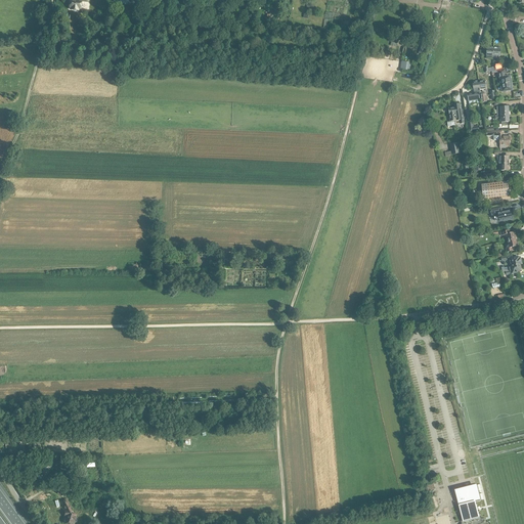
[(84,3),(84,0),(74,0),(75,2),(67,2),(67,11),(68,11),(76,11),(78,11),(78,3),(84,3)]
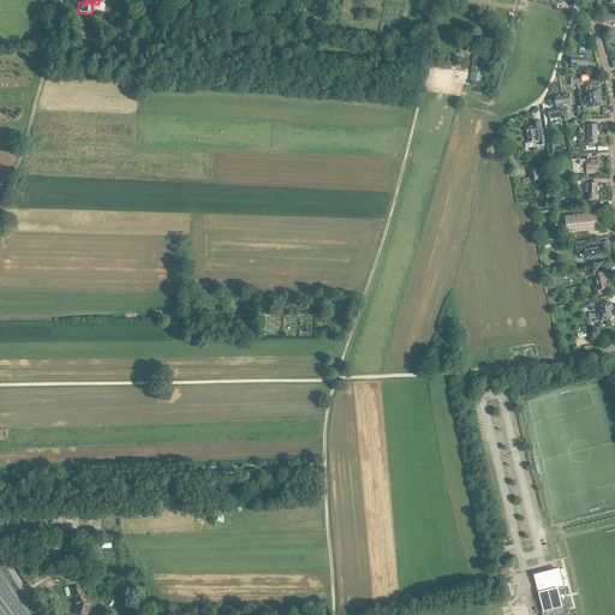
[(483,73),(473,72),(472,82),(482,83),(483,73)]
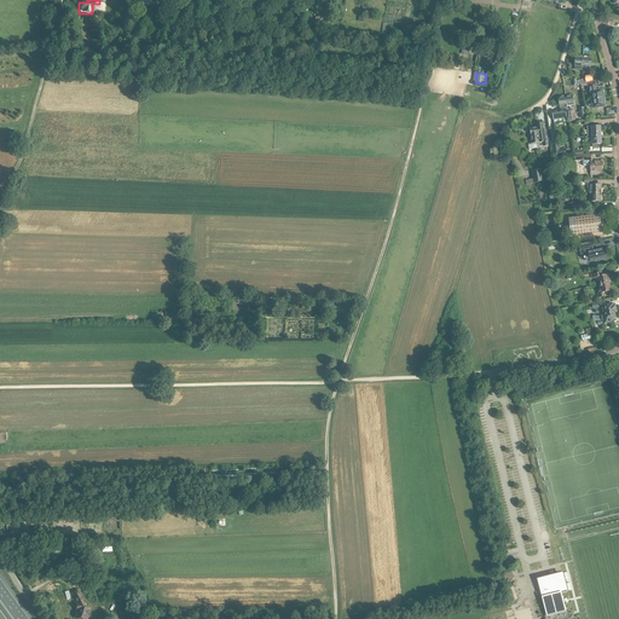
[(591,92),(593,100),(606,98),(605,94),(603,94),(603,91),(596,92),(595,84),(597,84),(596,82),(589,84),(590,93),(591,92)]
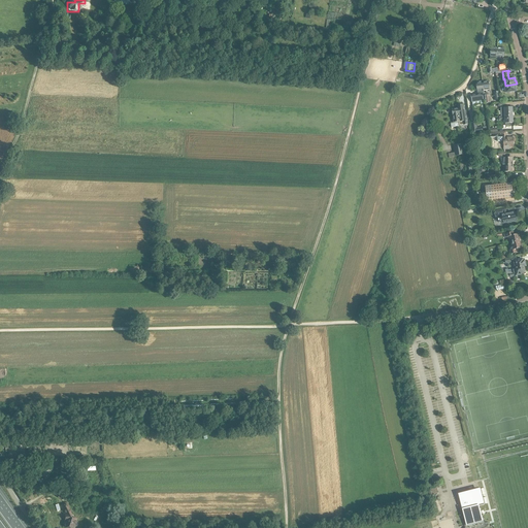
[(477,83),(477,84),(476,85),(477,95),(481,94),(482,100),(480,101),(480,105),(484,105),(485,109),(487,109),(486,104),(486,103),(483,84),(481,84),(481,81),(477,83)]
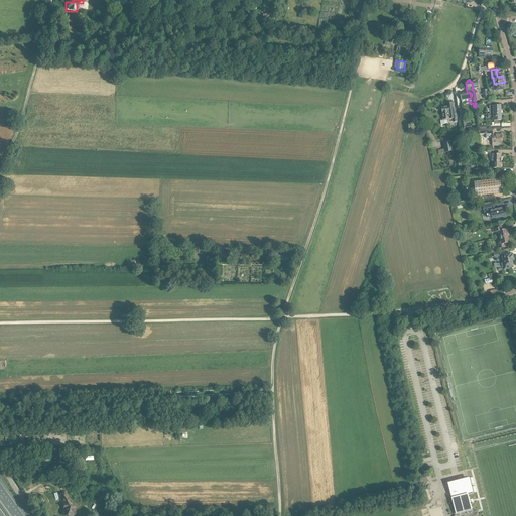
[(478,84),(478,81),(472,82),(475,101),(479,100),(478,94),(477,94),(477,92),(481,91),(480,84),(478,84)]
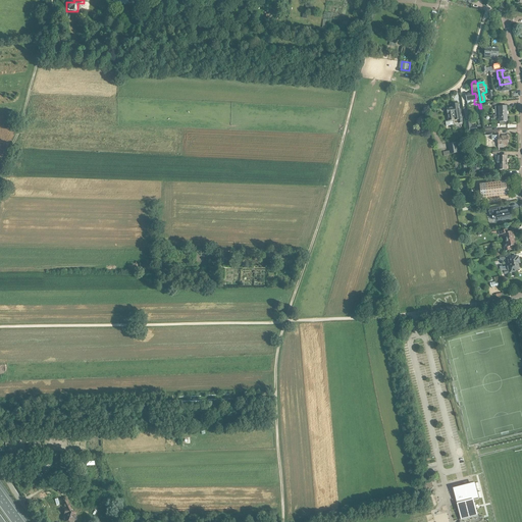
[(511,87),(511,83),(500,85),(501,92),(511,90),(510,87),(511,87)]
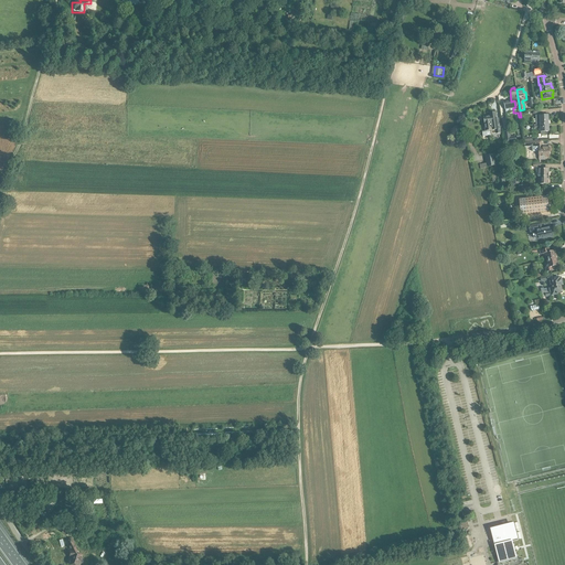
[(490,116),(489,116),(491,131),(492,135),(501,134),(499,118),(497,119),(496,113),(490,113),(490,116)]
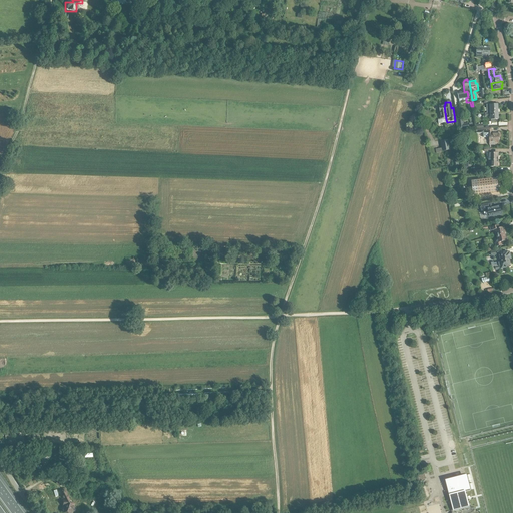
[(446,123),(446,119),(444,105),(439,106),(441,119),(438,120),(439,124),(446,123)]
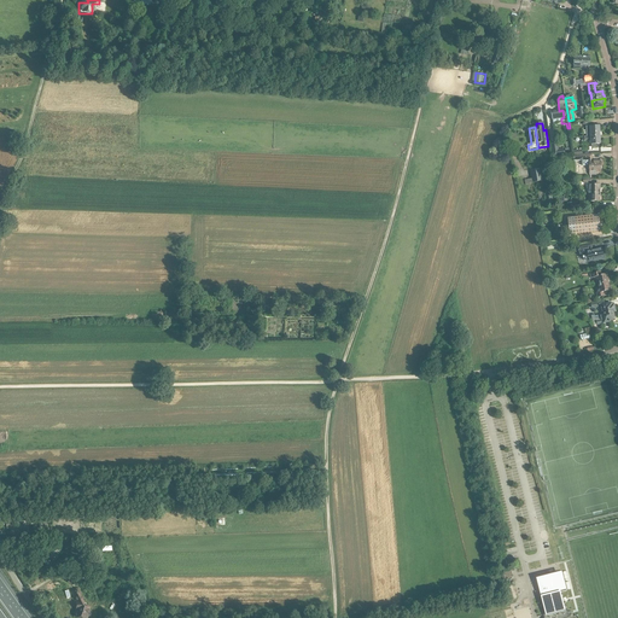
[(583,141),(592,140),(592,147),(598,146),(598,145),(601,144),(600,135),(592,135),(592,136),(583,136),(583,141)]
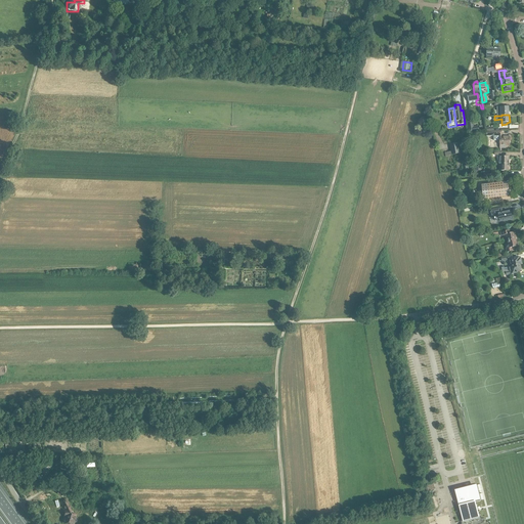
[(468,122),(469,133),(479,131),(479,126),(474,127),(473,122),(468,122)]
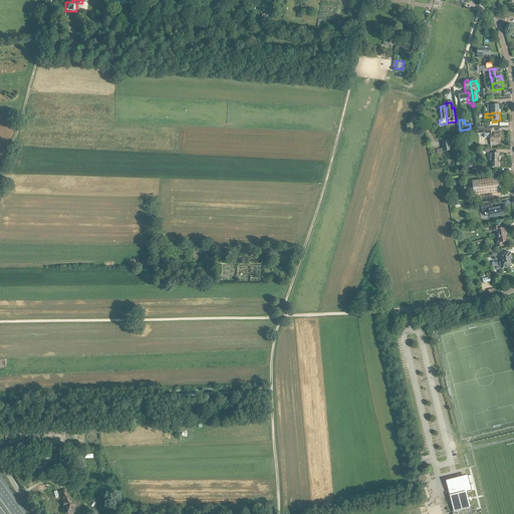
[(478,134),(485,134),(485,139),(491,139),(491,146),(496,146),(496,143),(500,143),(500,135),(493,135),(492,129),(480,129),(477,129),(478,134)]
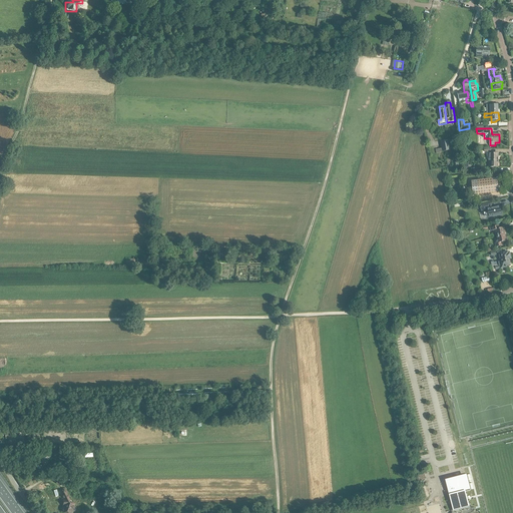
[(441,141),(442,148),(439,149),(439,152),(450,150),(449,140),(441,141)]
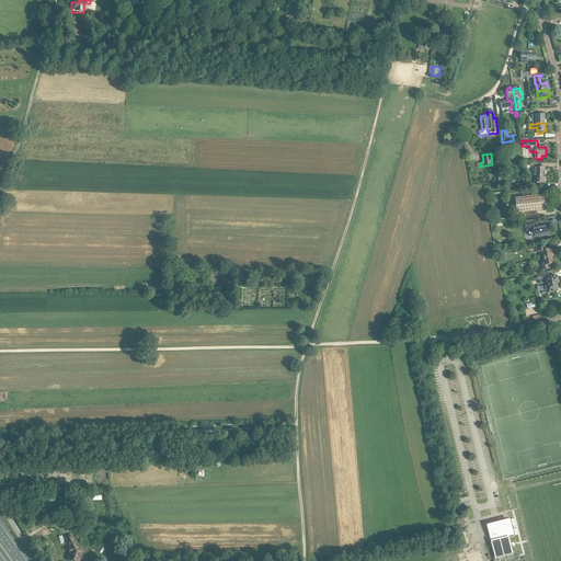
[(544,195),(516,198),(517,214),(546,210),(544,195)]
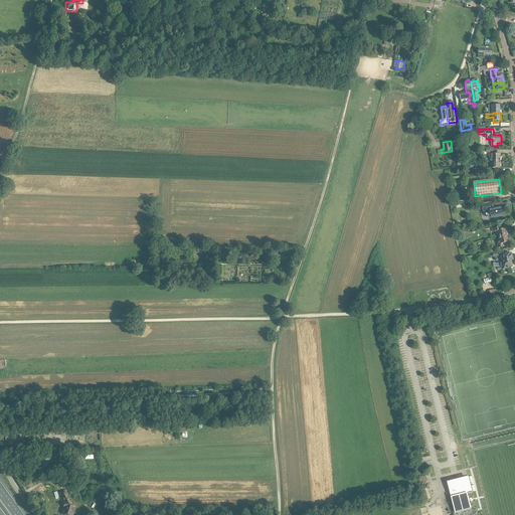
[(481,205),(482,208),(487,207),(488,211),(486,211),(487,217),(491,216),(491,217),(504,215),(502,207),(494,208),(493,203),(481,205)]
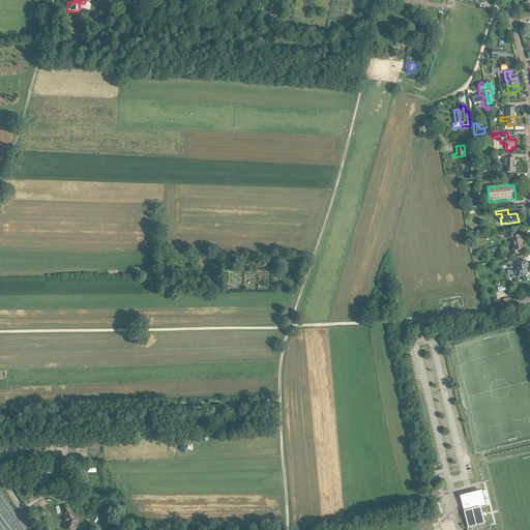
[(512,240),(512,244),(523,242),(521,235),(514,236),(513,233),(505,235),(506,238),(510,238),(510,240),(512,240)]
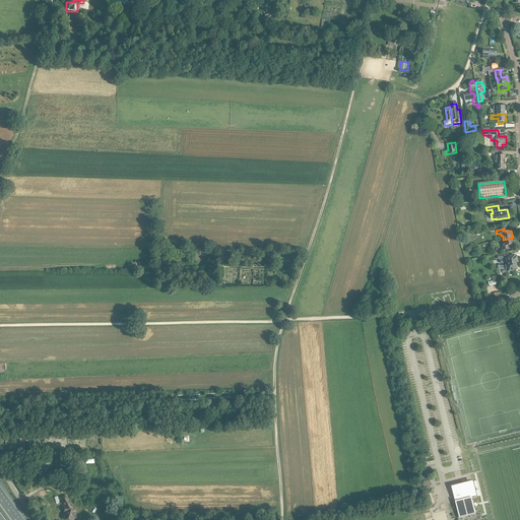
[(514,244),(513,238),(503,240),(504,243),(503,244),(503,246),(502,247),(503,250),(509,249),(508,246),(514,244)]
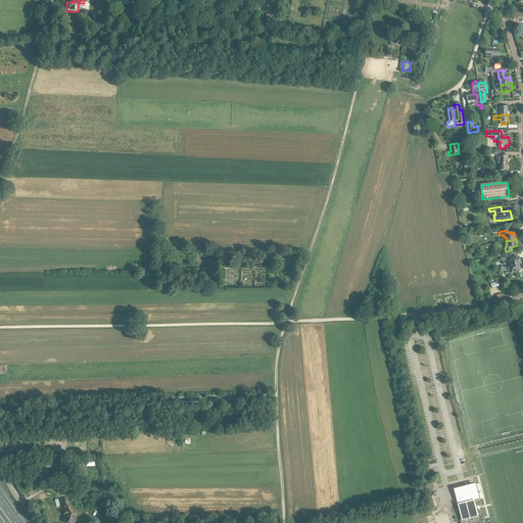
[(511,253),(502,255),(504,260),(508,259),(508,263),(509,263),(510,267),(519,265),(521,264),(520,256),(512,258),(511,253)]
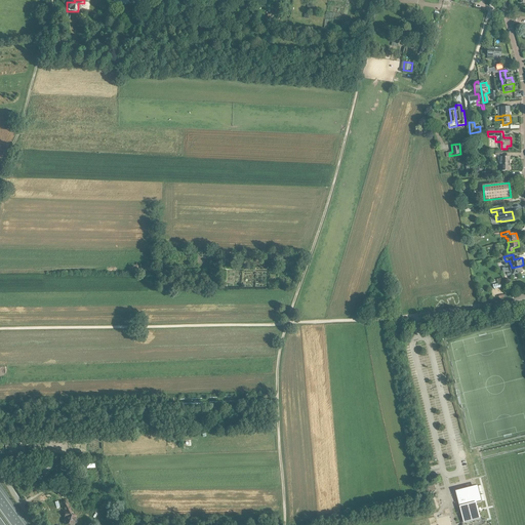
[(523,273),(521,266),(512,268),(510,268),(511,275),(523,273)]
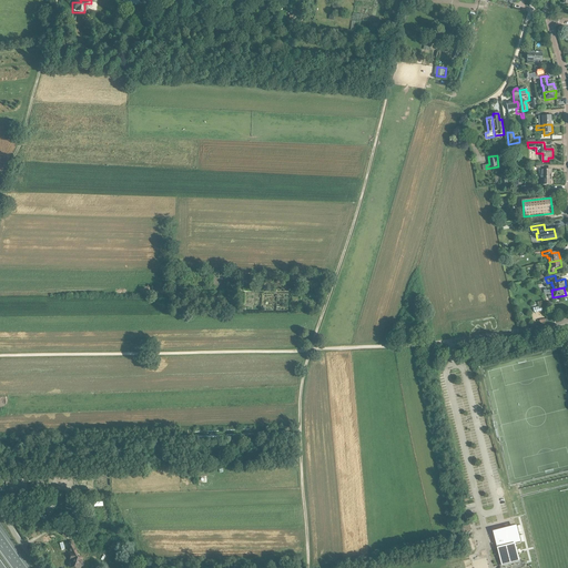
[(56,508),(49,503),(42,510),(48,516),(51,513),(53,511),(52,510),(56,508)]
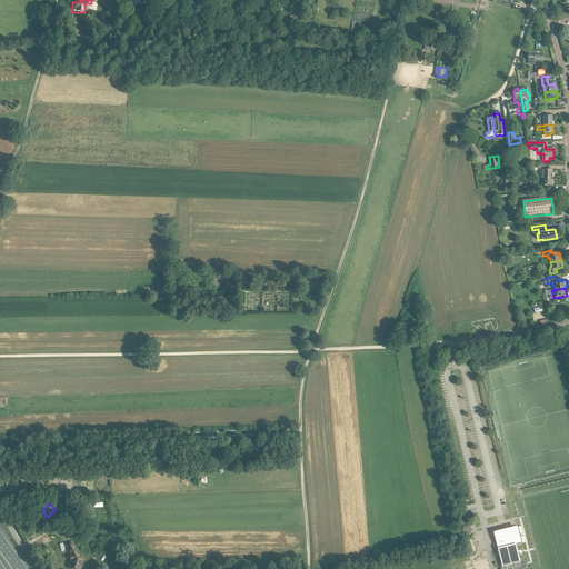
[(521,543),(517,527),(500,531),(503,542),(498,545),(503,566),(501,567),(501,568),(523,568),(525,568),(522,561),(520,561),(516,546),(521,543)]
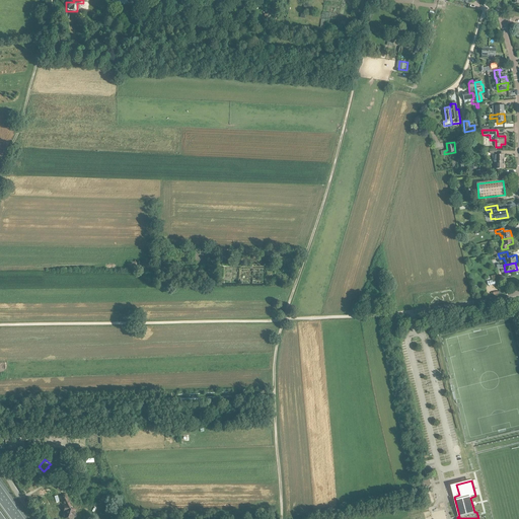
[(62,517),(67,518),(73,518),(75,513),(74,512),(75,510),(71,508),(69,503),(68,500),(65,494),(60,497),(65,507),(64,508),(64,510),(63,513),(64,513),(62,517)]
